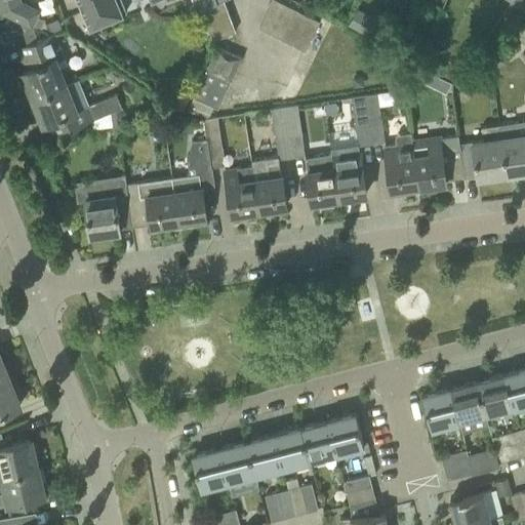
[(0,0),(0,9),(1,12),(1,11),(35,28),(43,10),(19,0),(0,0)]
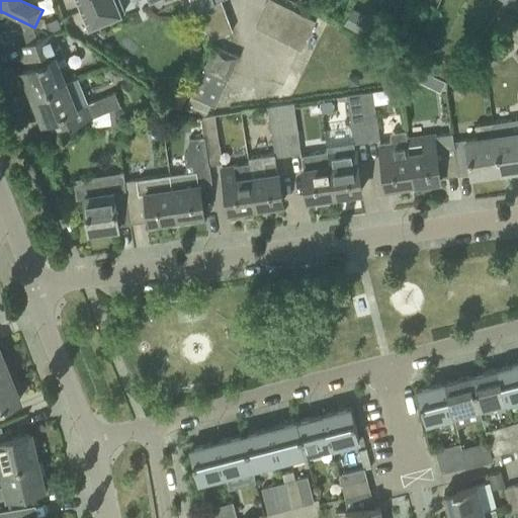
[(125,11),(119,0),(78,0),(89,26),(117,14),(125,11)]
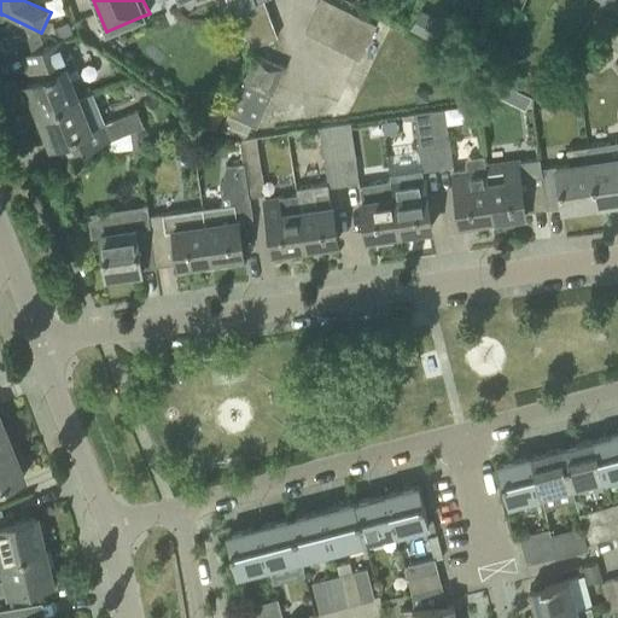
[(227,0),(233,15),(237,12),(258,0),(227,0)]
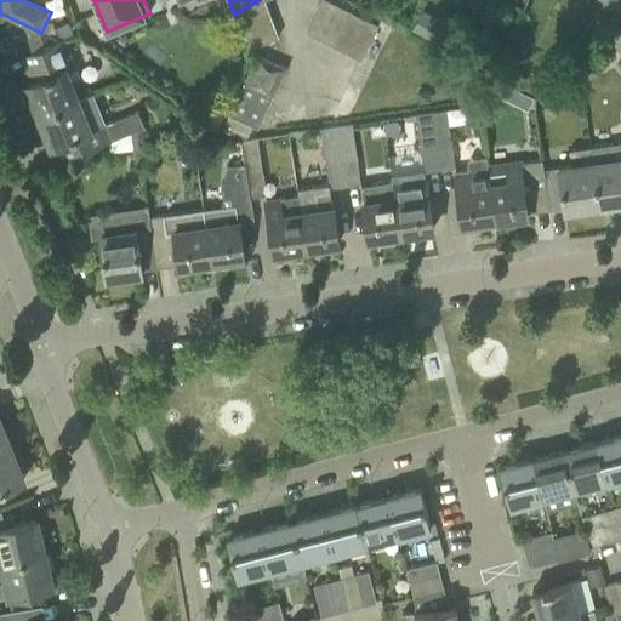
[(265,0),(260,0),(238,12),(250,45),(277,38),(265,0)]
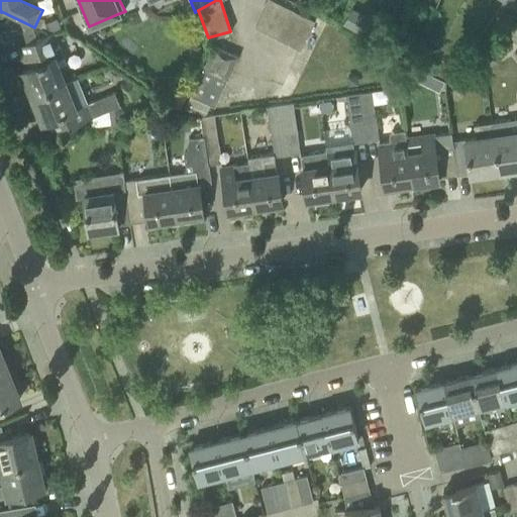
[(278,37),(291,8),(273,0),(267,0),(254,26),(278,37)]
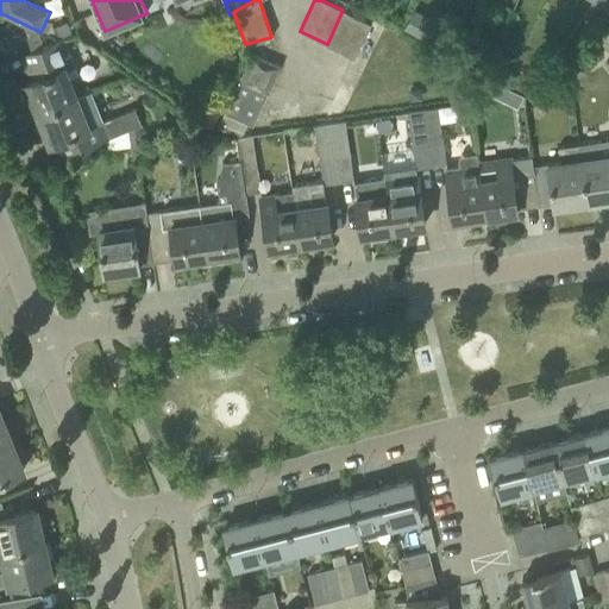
[(353,57),(370,23),(343,10),(327,44),(353,57)]
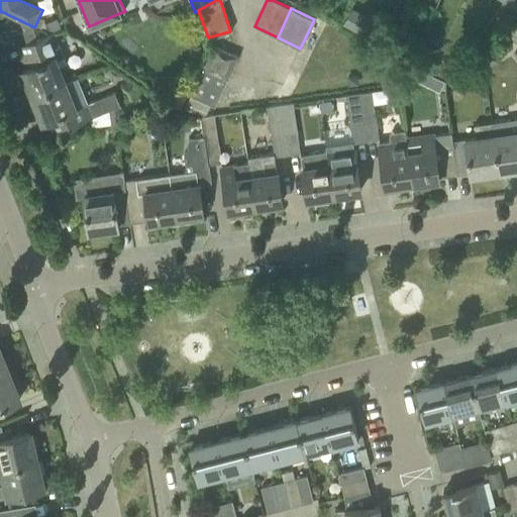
[(353,8),(344,25),(362,34),(371,17),(353,8)]
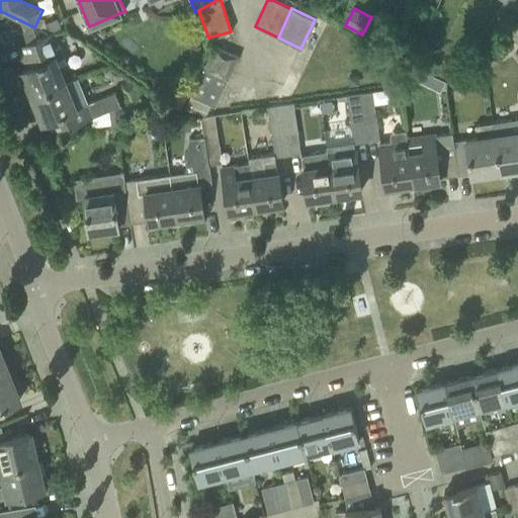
[(66,67),(52,32),(47,34),(33,27),(32,27),(23,30),(28,41),(17,46),(25,68),(21,69),(32,95),(64,83),(59,70),(66,67)]
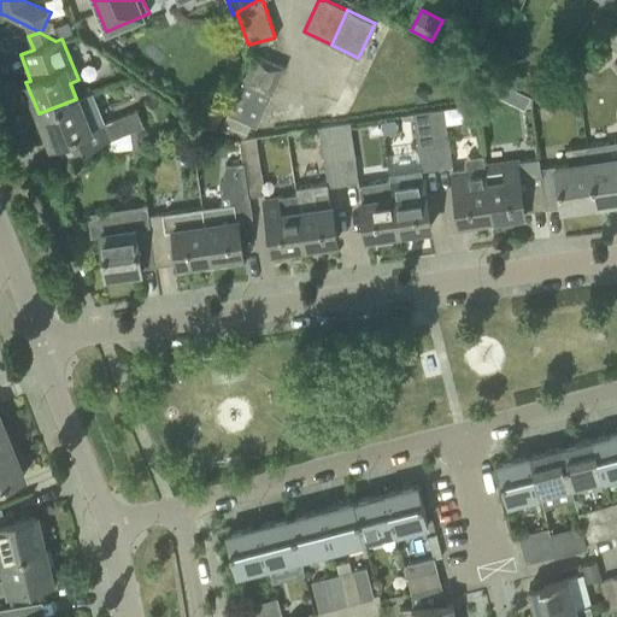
[(254,52),(230,105),(219,130),(242,137),(246,136),(251,125),(256,127),(271,94),(272,94),(285,66),(254,52)]
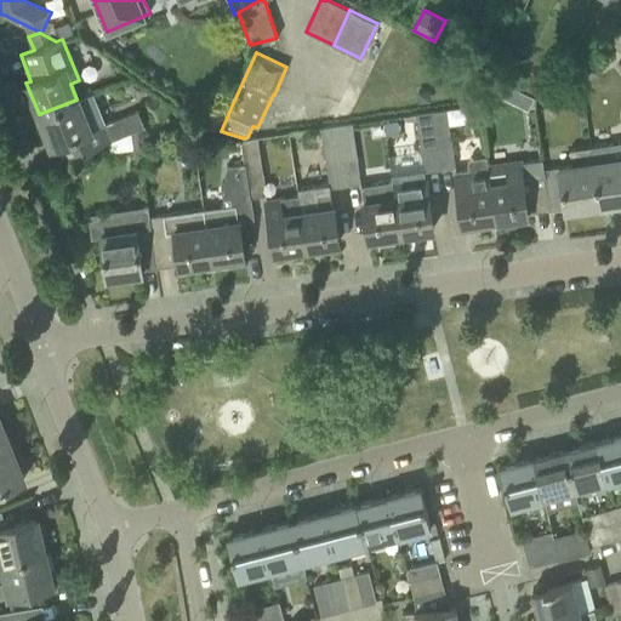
[(520,91),(514,103),(527,109),(534,97),(520,91)]
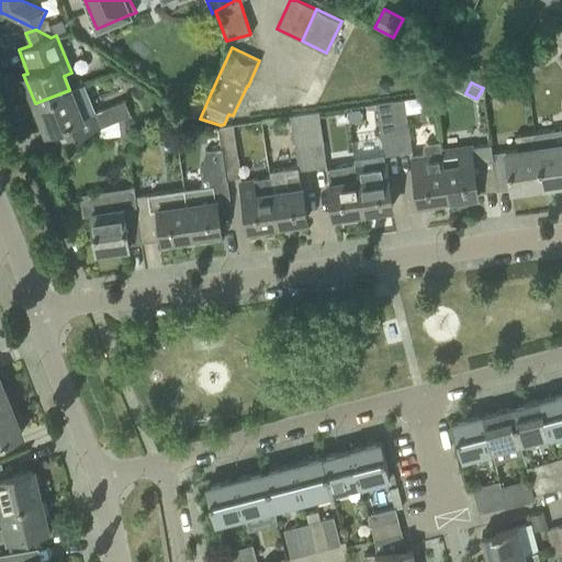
[(82,85),(69,90),(35,103),(46,132),(65,125),(70,139),(130,115),(124,101),(93,113),(82,85)]
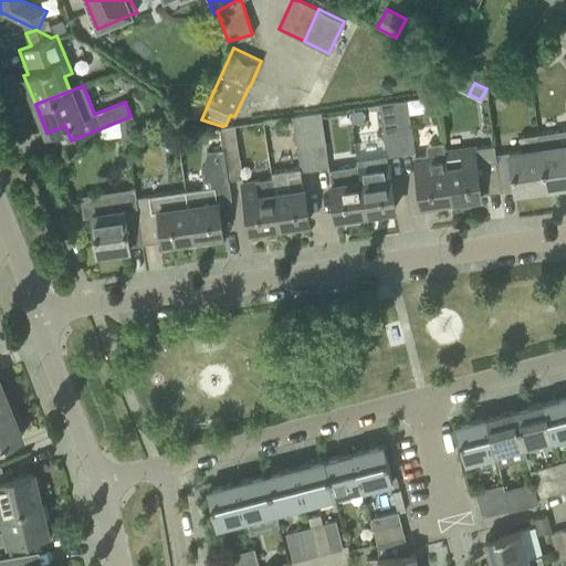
[(406,100),(391,102),(397,134),(400,155),(413,153),(406,100)]
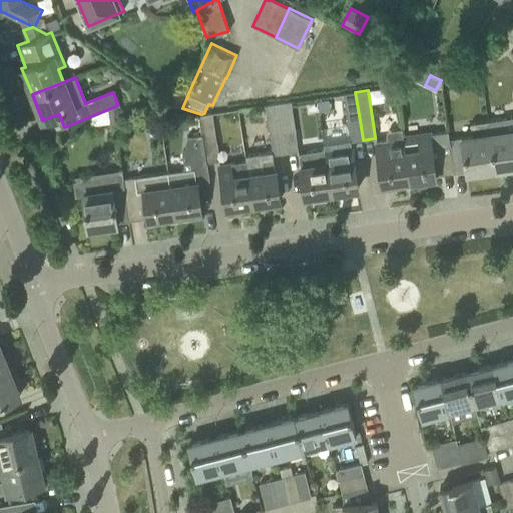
[(360,121),(355,92),(343,94),(347,123),(360,121)]
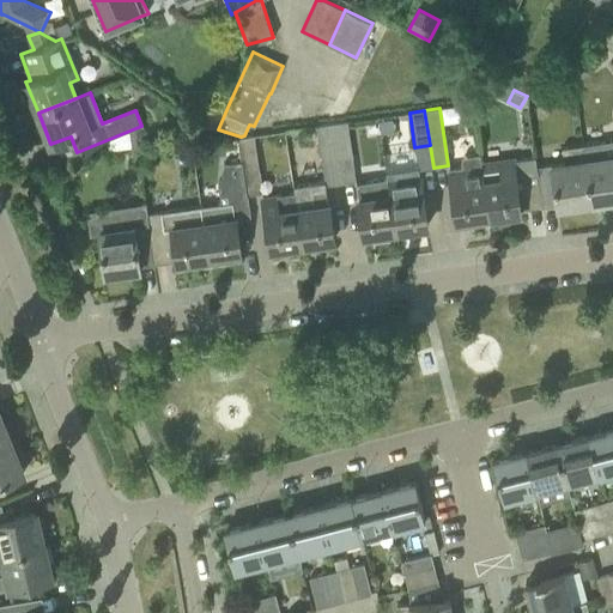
[(346,121),(332,123),(337,158),(352,157),(346,121)]
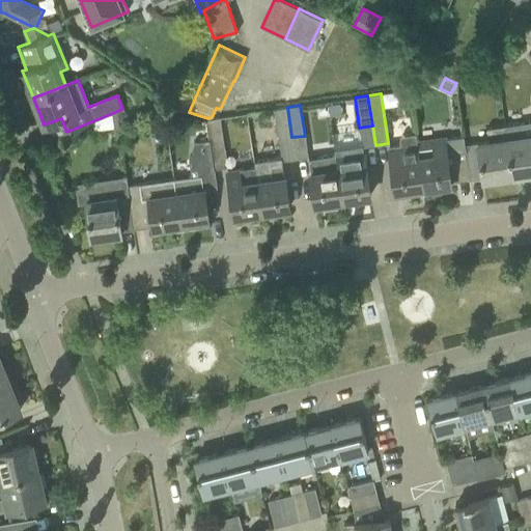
[(291,137),(287,107),(274,109),(279,139),(291,137)]
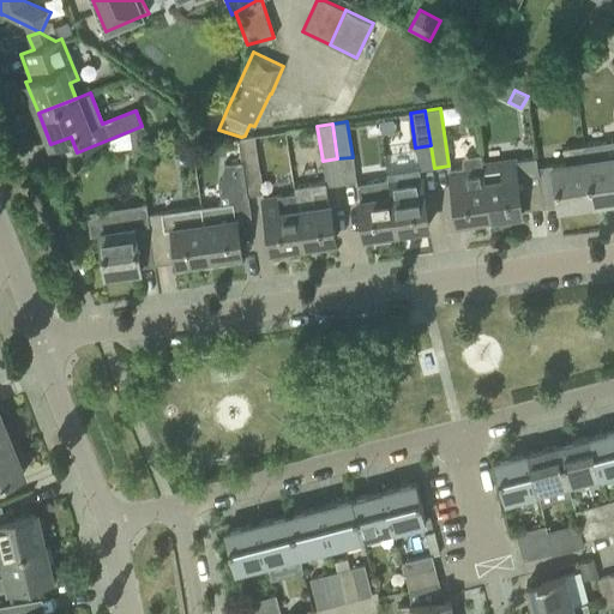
[(264,194),(256,138),(239,140),(242,162),(247,197),(264,194)]
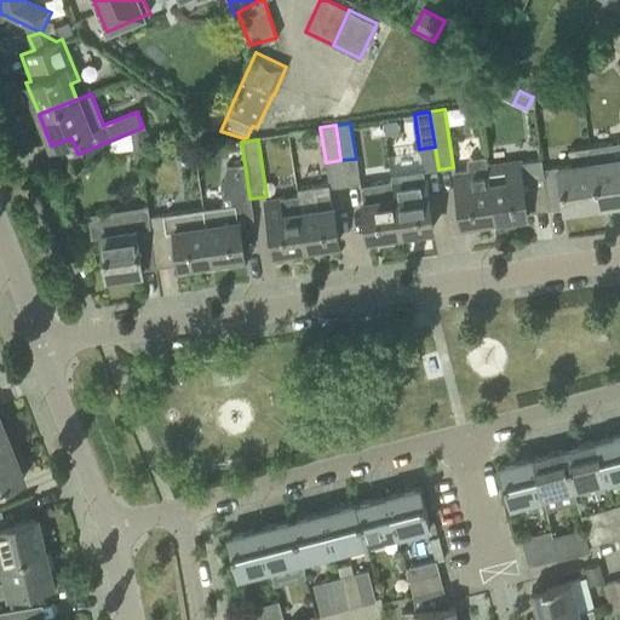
[(619,141),(590,145),(598,205),(619,201),(619,141)]
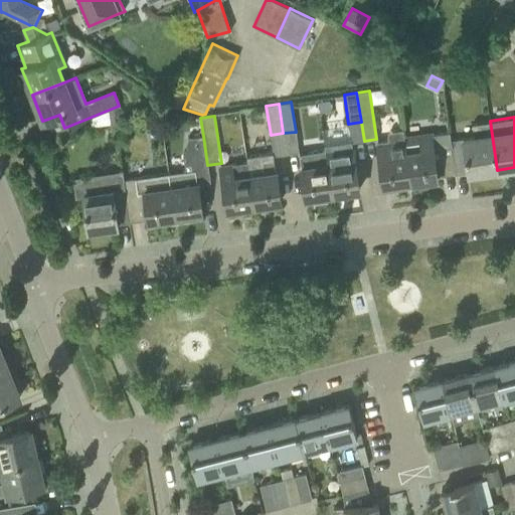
[(497,170),(490,121),(472,124),(473,138),(451,141),(455,168),(467,166),(468,174),(497,170)]
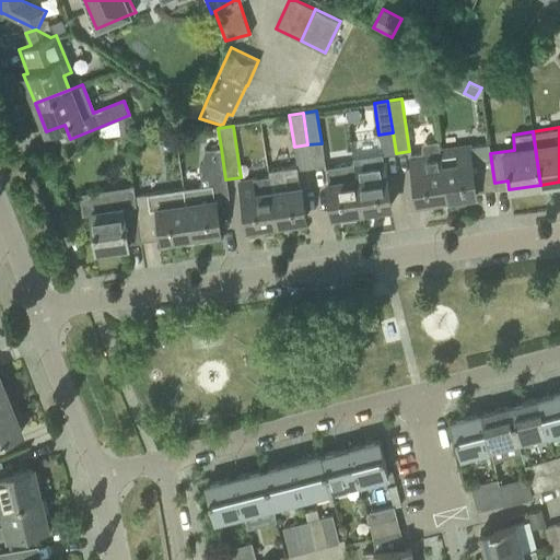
[(440,161),(439,148),(438,141),(423,142),(421,147),(421,153),(409,154),(417,203),(446,199),(440,161)]
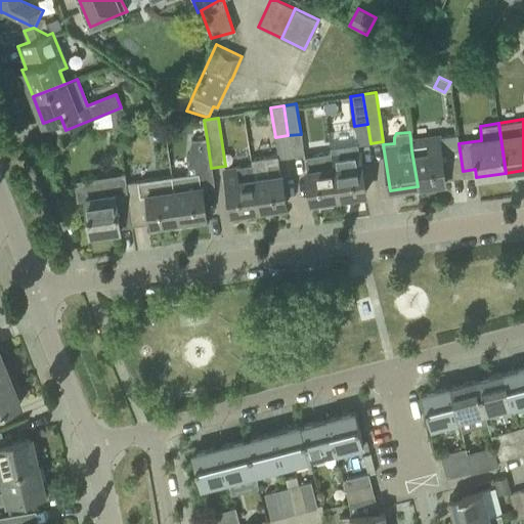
[(463,171),(459,143),(456,134),(440,137),(440,134),(410,138),(411,150),(418,186),(444,182),(443,174),(463,171)]
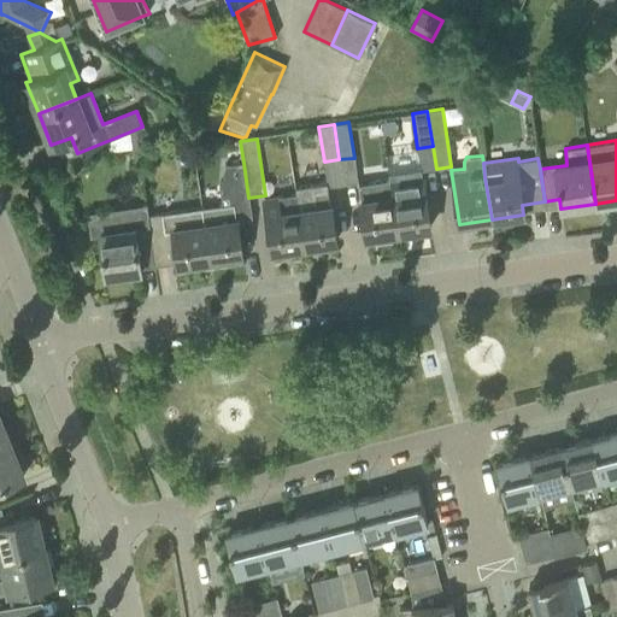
[(248,198),(244,163),(224,165),(221,205),(201,207),(204,218),(210,260),(242,256),(238,223),(252,221),(248,198)]
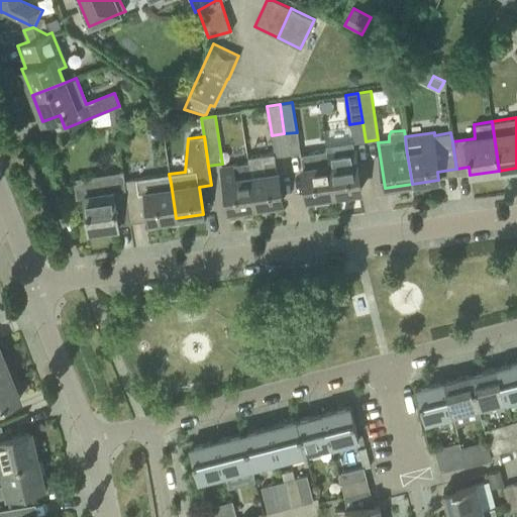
[(360,191),(353,146),(352,141),(325,145),(326,150),(328,161),(333,195),(360,191)]
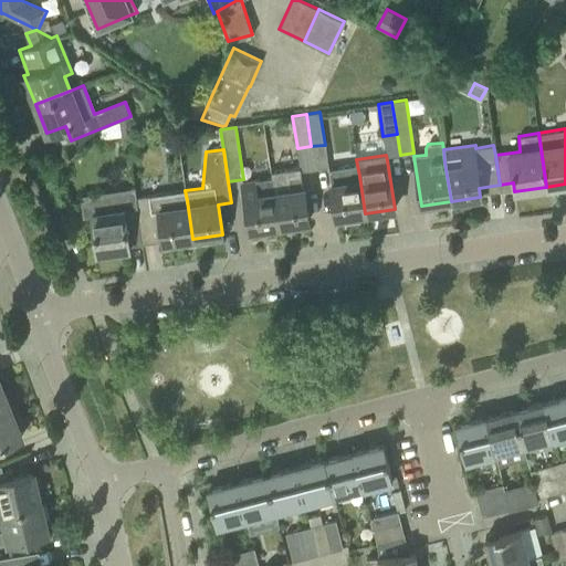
[(359,176),(357,165),(343,167),(328,169),(335,218),(365,213),(359,176)]
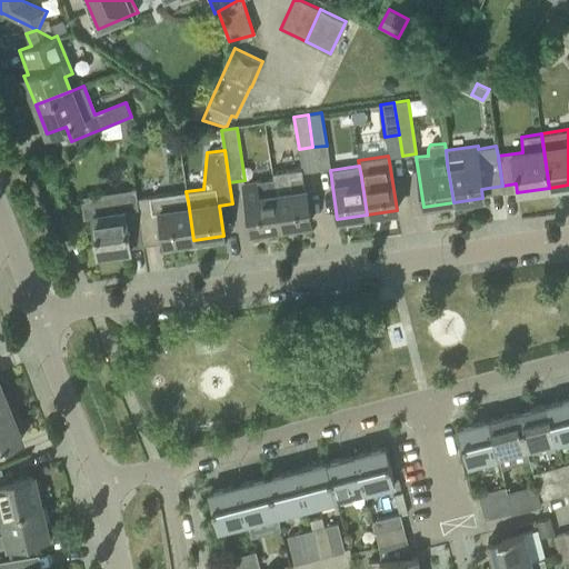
[(310,223),(302,175),(301,169),(271,173),(272,178),(275,188),(280,228),(310,223)]
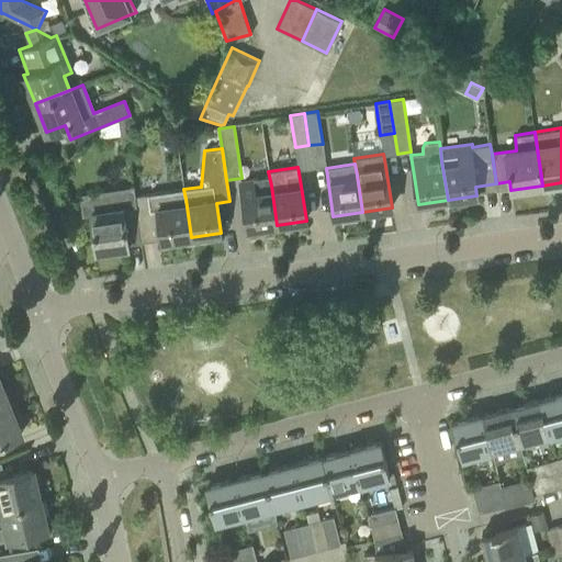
[(271,186),(269,176),(254,178),(240,180),(247,228),(277,225),(271,186)]
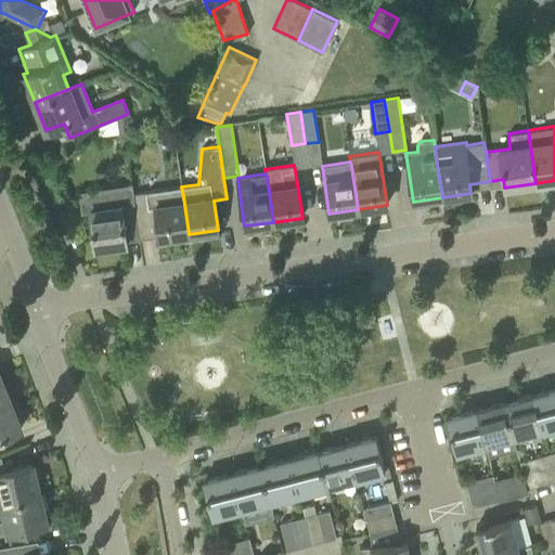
[(183,196),(181,186),(166,189),(132,193),(138,233),(158,230),(159,239),(189,234),(183,196)]
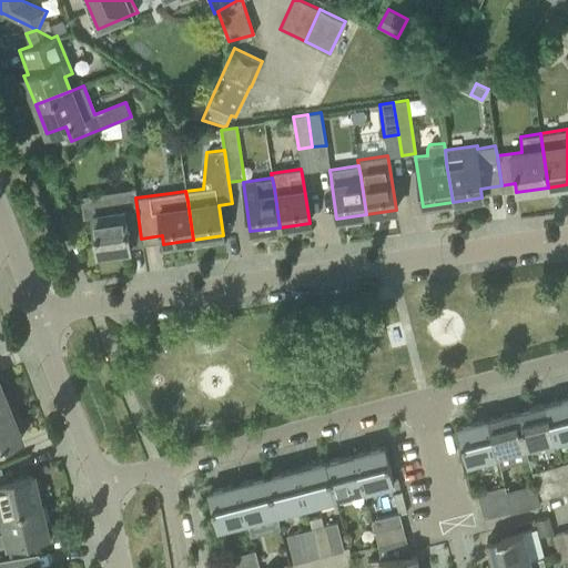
[(141,239),(135,198),(134,193),(107,198),(109,212),(91,214),(97,254),(130,249),(128,241),(141,239)]
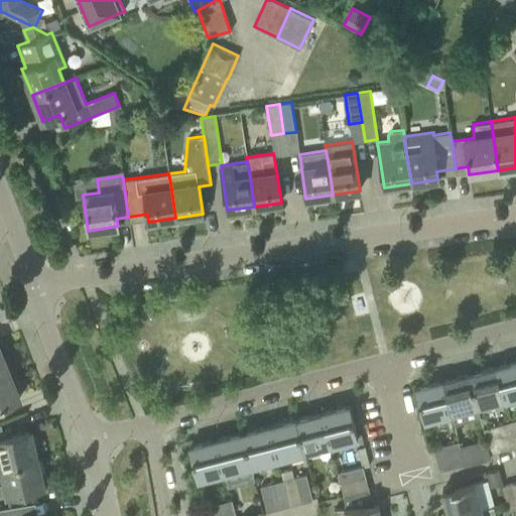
[(0,349),(0,373),(8,370),(0,349)]
